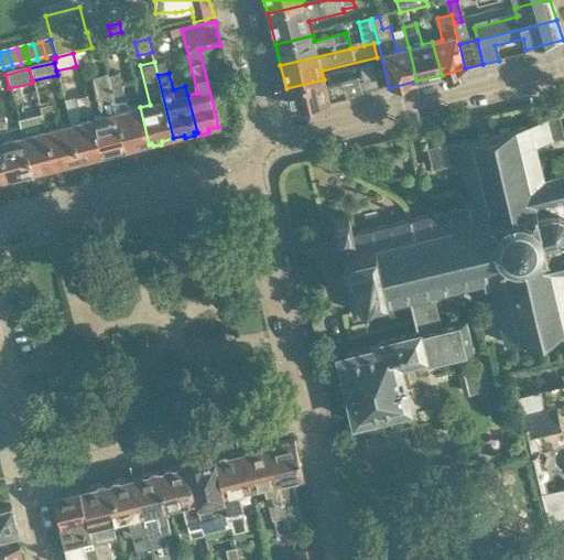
[(115,153),(126,150),(111,90),(108,77),(107,75),(91,79),(100,117),(93,119),(101,157),(104,155),(106,158),(114,155),(115,153)]
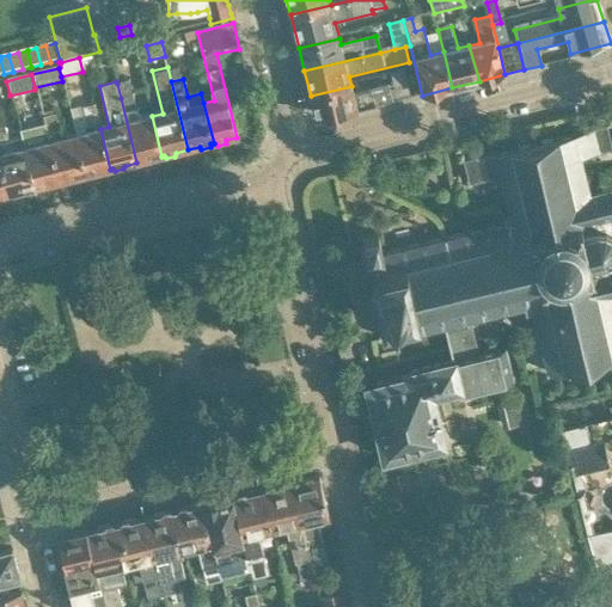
[(130,81),(117,84),(121,98),(136,163),(148,160),(151,163),(159,160),(160,157),(161,157),(152,116),(140,120),(130,81)]
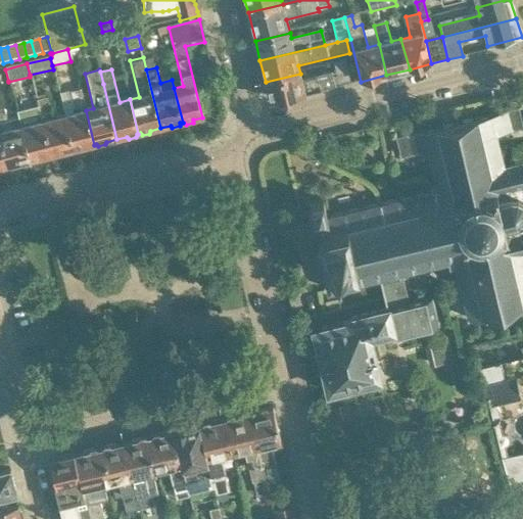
[(300,74),(266,82),(270,99),(271,103),(275,102),(335,88),(349,84),(347,76),(340,78),(339,77),(332,79),(331,74),(301,81),(300,74)]
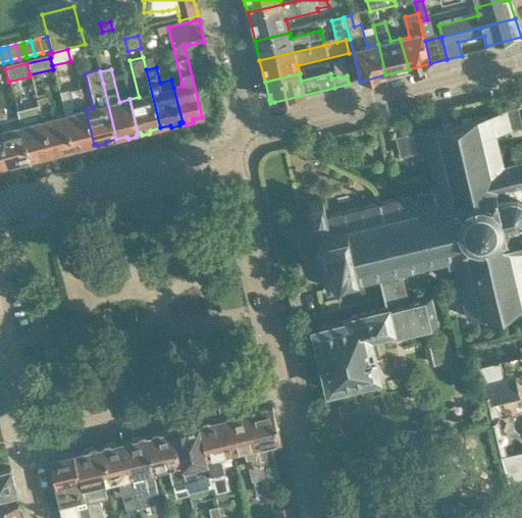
[(86,110),(81,90),(59,95),(64,115),(72,150),(74,150),(76,152),(84,150),(85,147),(94,145),(86,110)]
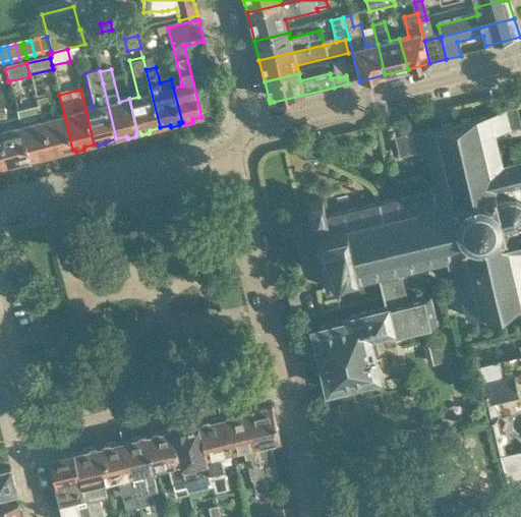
[(45,98),(36,100),(37,103),(50,156),(61,153),(63,155),(70,153),(70,151),(72,150),(64,115),(53,118),(48,98),(45,98)]
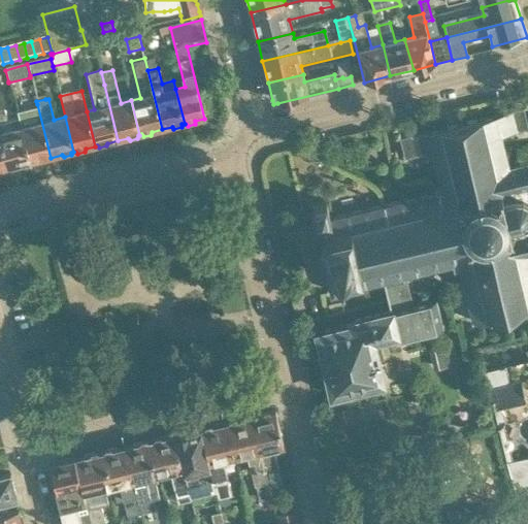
[(37,104),(15,110),(20,129),(25,150),(29,163),(31,162),(33,164),(40,163),(41,160),(51,158),(37,104)]
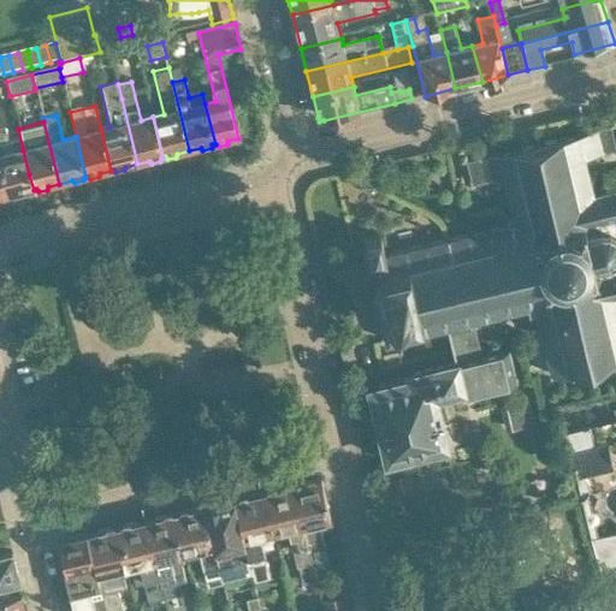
[(34,190),(23,150),(11,154),(4,129),(0,129),(0,162),(9,196),(21,194),(23,196),(31,194),(33,190),(34,190)]
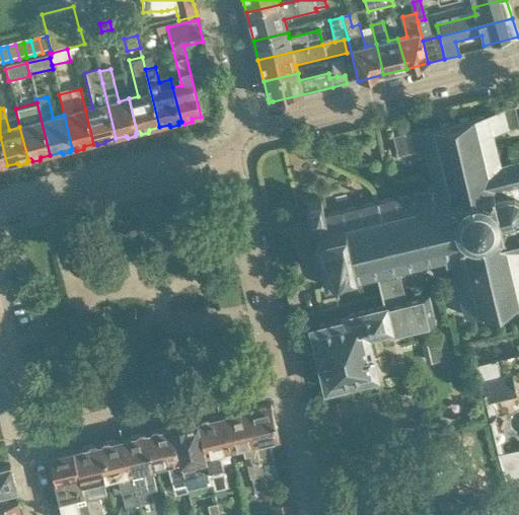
[(454,120),(453,120),(451,121),(452,125),(436,129),(435,125),(432,125),(433,129),(421,132),(421,128),(418,129),(419,133),(393,139),(398,157),(422,153),(424,152),(428,168),(425,168),(426,170),(429,170),(432,186),(412,190),(413,193),(411,193),(411,196),(395,200),(395,197),(393,197),(393,200),(378,204),(377,201),(375,202),(376,204),(360,208),(360,205),(358,206),(358,209),(343,212),(342,210),(340,210),(341,213),(324,217),(320,201),(307,204),(314,236),(313,236),(313,237),(312,238),(311,239),(311,240),(311,241),(311,242),(311,243),(312,245),(313,245),(313,246),(314,247),(315,247),(316,248),(317,248),(321,263),(320,264),(319,265),(318,266),(318,267),(318,268),(317,269),(318,270),(318,271),(319,273),(320,274),(322,275),(323,275),(327,291),(357,284),(358,286),(360,286),(359,283),(375,279),(375,282),(377,282),(394,277),(395,281),(399,280),(412,277),(410,272),(430,267),(432,273),(452,268),(465,318),(518,305),(518,161),(518,156),(517,156),(504,159),(505,165),(501,166),(498,153),(500,153),(500,150),(497,151),(493,136),(496,135),(518,129),(514,109),(490,116),(489,112),(486,113),(487,117),(474,119),(473,115),(471,116),(472,120),(455,124),(454,120)]
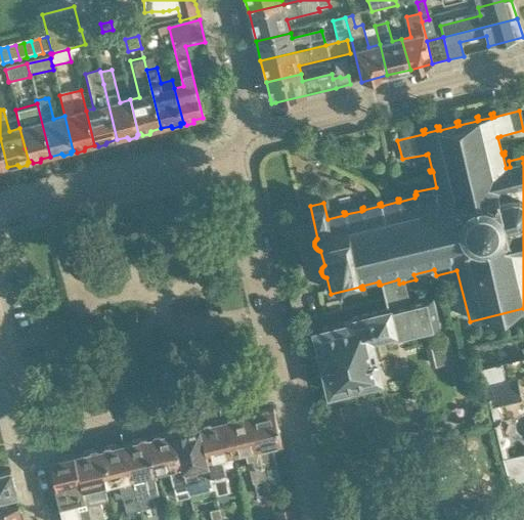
[(329,394),(381,382),(375,361),(370,362),(366,347),(440,329),(433,302),(409,308),(403,283),(399,284),(398,279),(381,285),(387,311),(349,320),(350,323),(314,333),(317,344),(308,346),(315,374),(323,372),(329,394)]
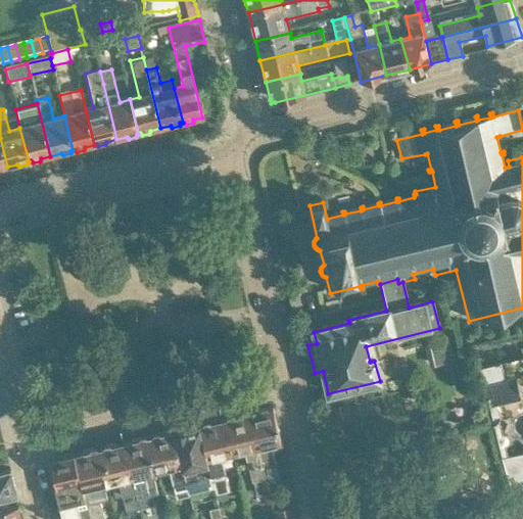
[(500,367),(480,371),(484,388),(504,383),(500,367)]
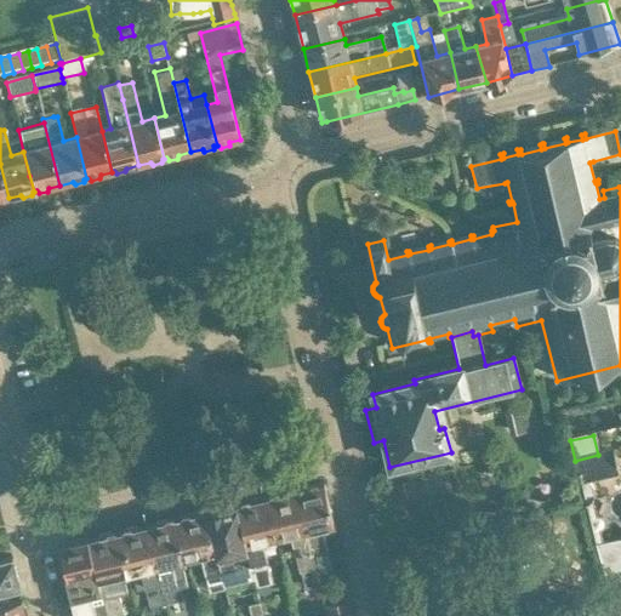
[(598,455),(575,461),(581,484),(619,474),(613,451),(598,455)]
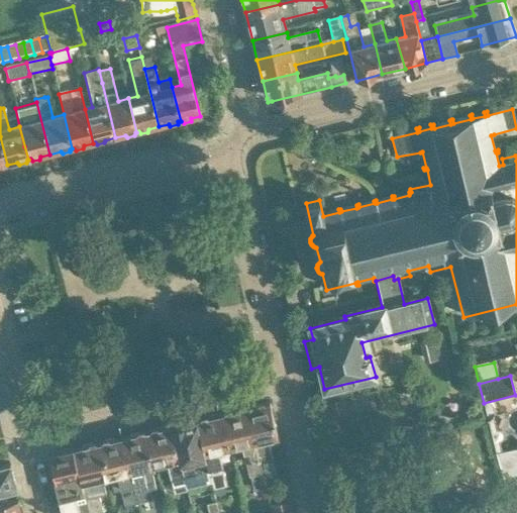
[(486,403),(484,403),(488,423),(490,423),(496,421),(495,419),(496,417),(496,415),(496,413),(496,410),(495,408),(493,407),(492,405),(490,404),(488,403),(486,403)]
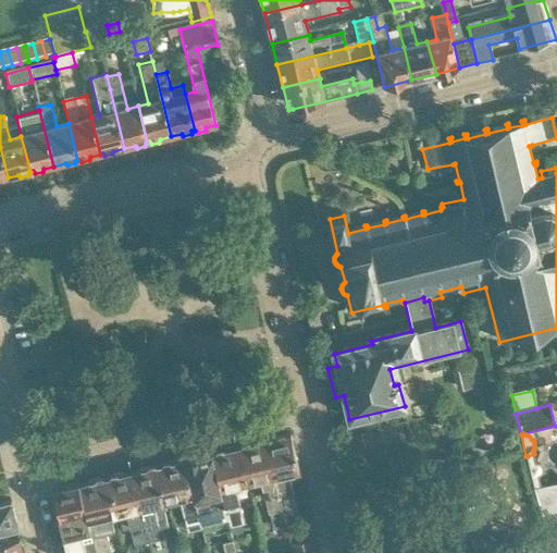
[(288,475),(299,471),(291,435),(276,439),(263,442),(284,517),(298,514),(288,475)]
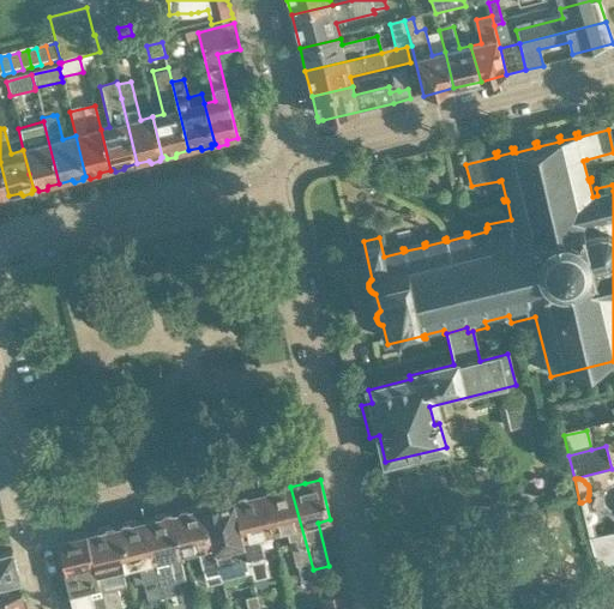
[(268,492),(265,493),(275,535),(287,532),(296,571),(298,570),(301,585),(317,582),(313,570),(290,487),(281,489),(268,492)]
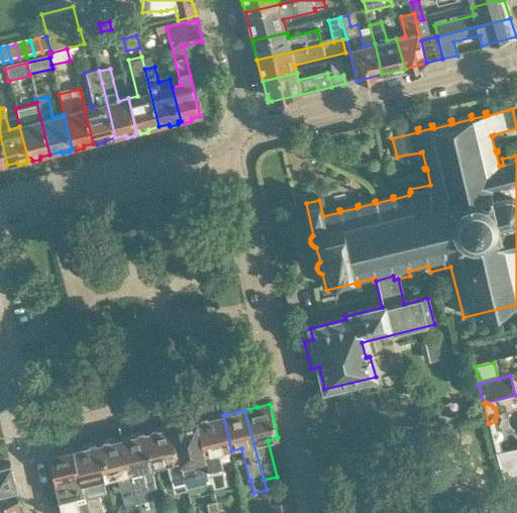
[(223,415),(195,421),(211,486),(215,501),(226,498),(225,490),(226,489),(219,460),(229,458),(227,451),(231,450),(223,415)]
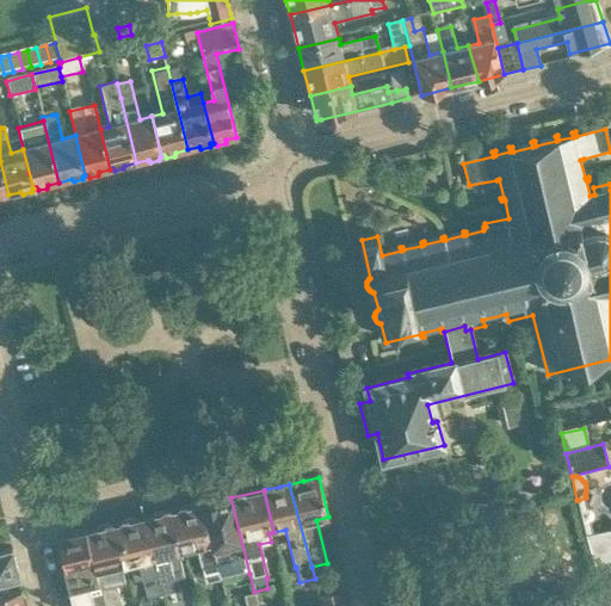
[(434,495),(411,501),(417,525),(440,519),(434,495)]
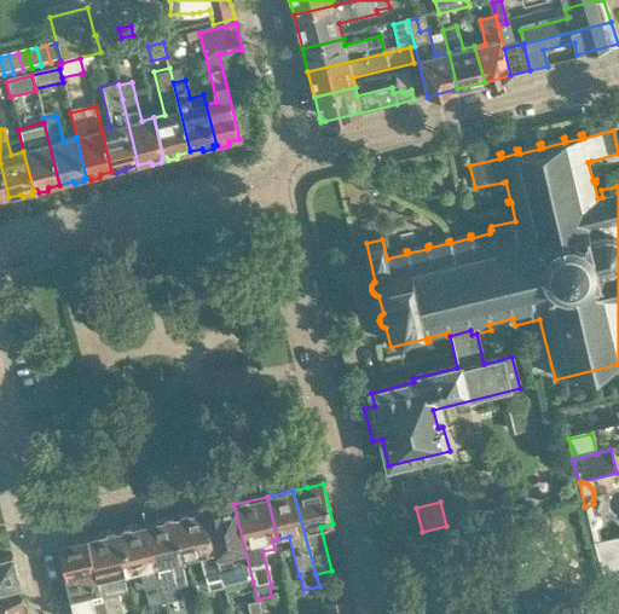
[(204,511),(223,590),(253,581),(233,504),(204,511)]
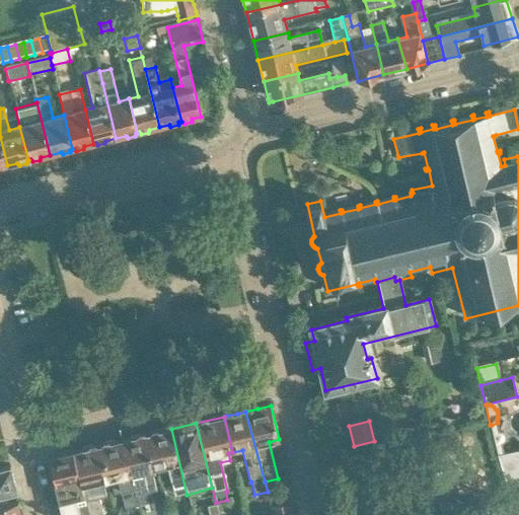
[(187,495),(171,429),(161,432),(159,432),(156,433),(155,433),(149,435),(156,466),(165,464),(169,479),(173,499),(187,496),(187,495)]
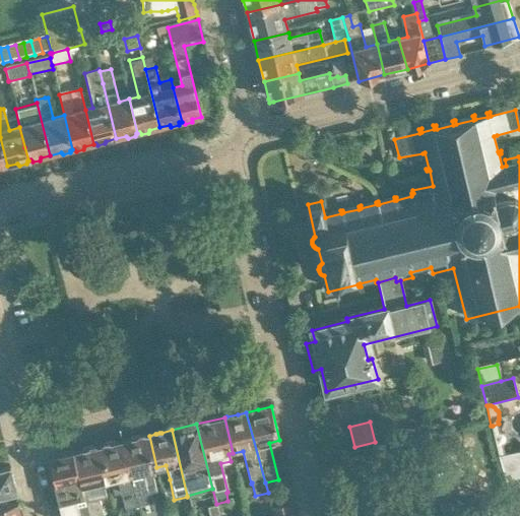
[(126,441),(123,442),(137,508),(150,505),(147,492),(156,490),(152,476),(154,476),(152,468),(156,467),(149,436),(145,437),(133,439),(126,441)]
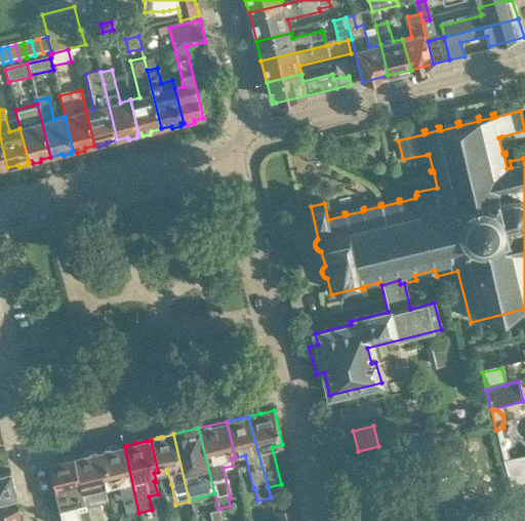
[(104,451),(102,451),(110,485),(111,492),(113,491),(116,502),(121,501),(125,516),(138,513),(124,446),(123,446),(115,448),(104,451)]
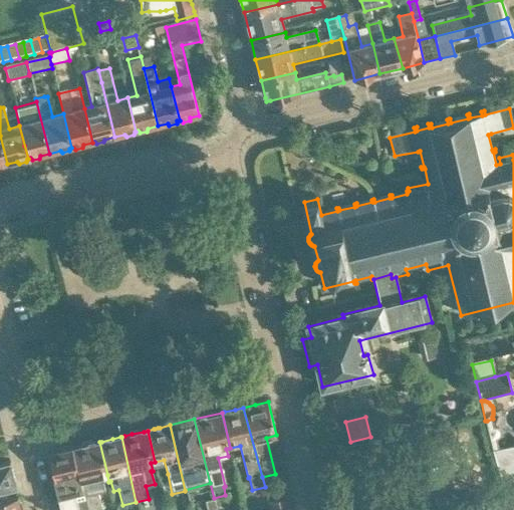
[(107,475),(99,442),(95,443),(71,448),(79,482),(85,509),(100,509),(94,483),(92,478),(103,476),(107,475)]
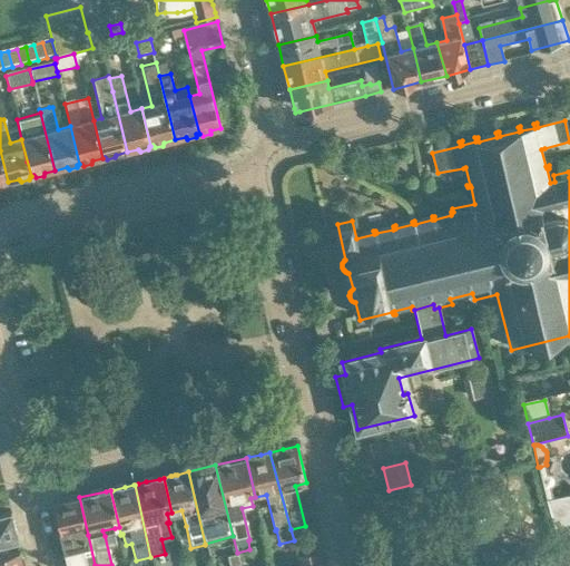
[(88,535),(79,497),(53,504),(62,540),(88,535)]
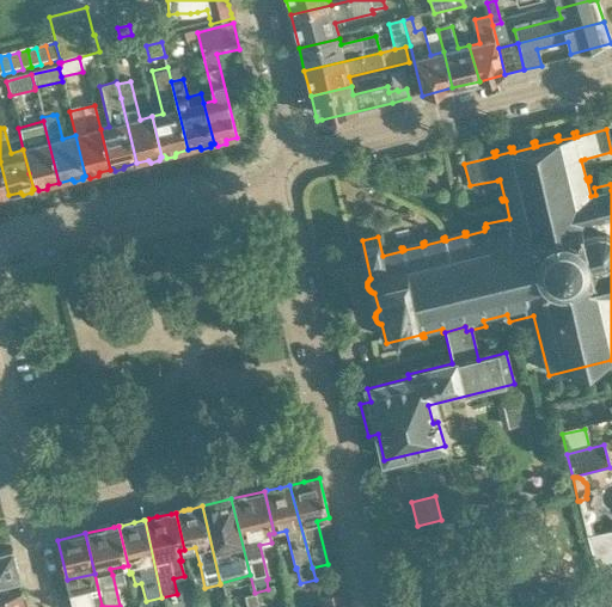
[(611,534),(597,538),(588,539),(597,570),(611,564),(611,534)]
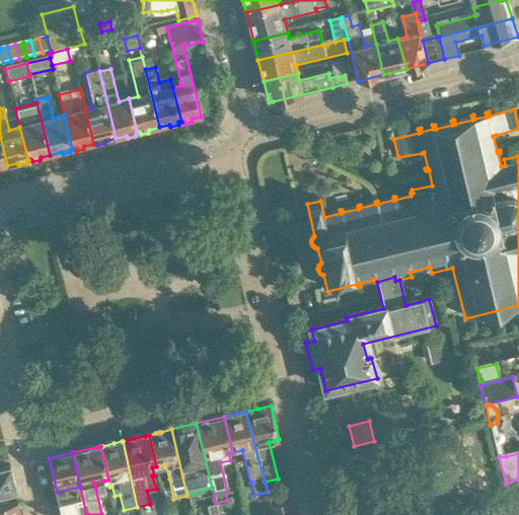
[(10,468),(0,470),(0,506),(18,502),(10,468)]
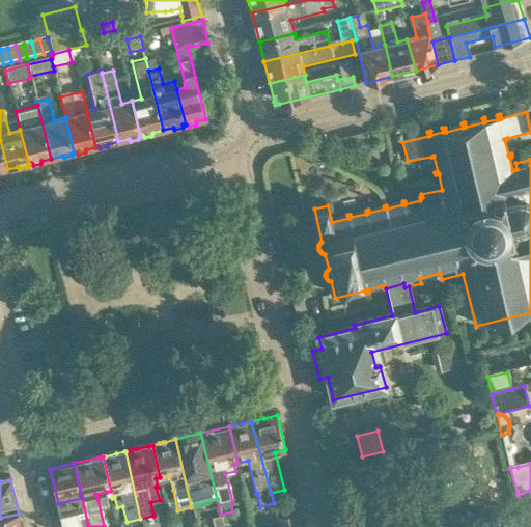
[(88,526),(82,498),(58,503),(63,526),(88,526)]
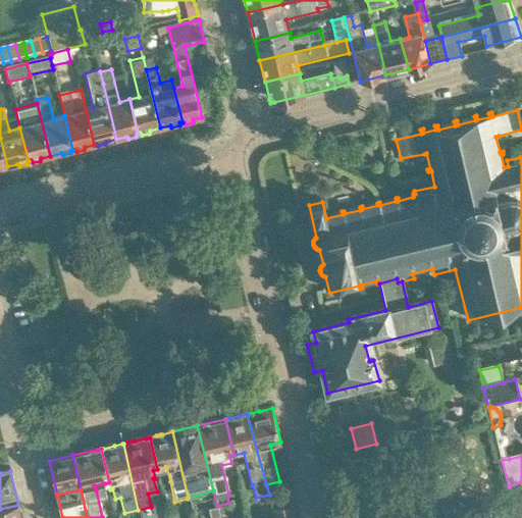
[(20,517),(18,505),(0,509),(0,517),(20,517)]
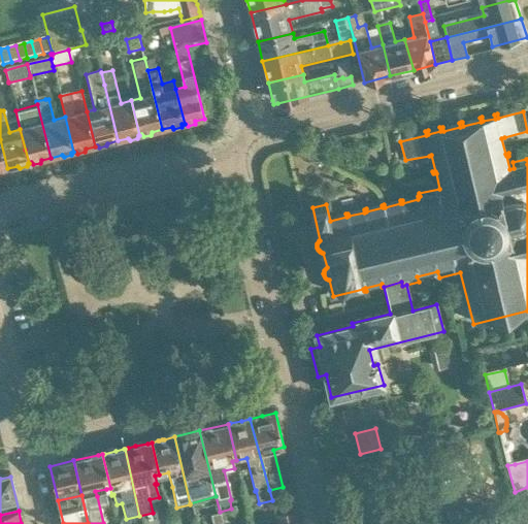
[(297,523),(295,514),(274,519),(275,523),(297,523)]
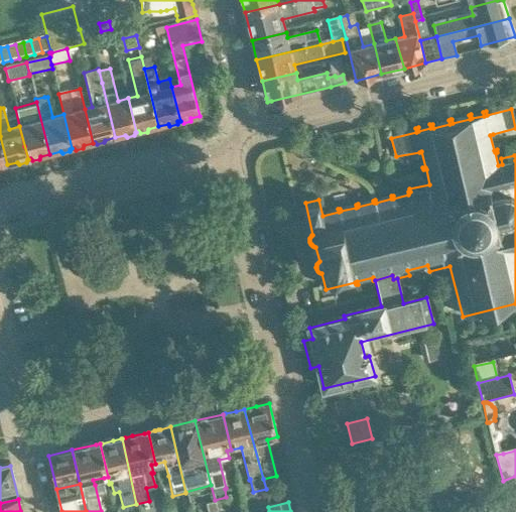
[(216,503),(209,505),(210,511),(218,511),(216,503)]
